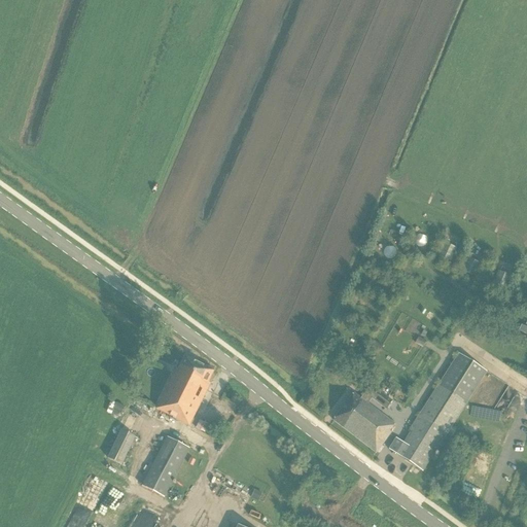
[(428,239),(417,234),(410,251),(420,256),(428,239)]
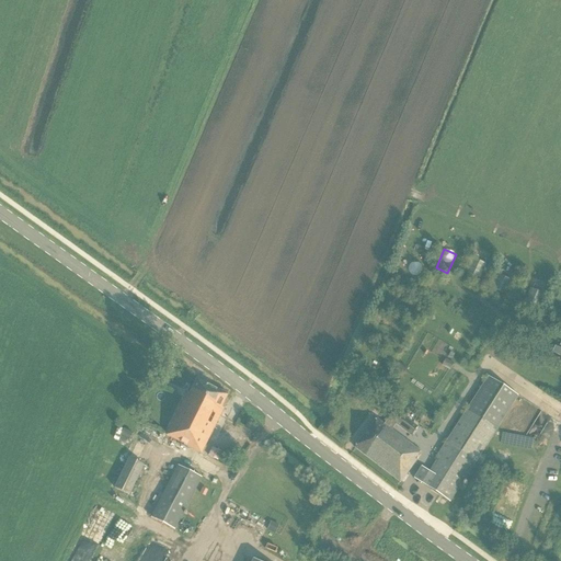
[(485,263),(474,258),(465,275),(476,281),(485,263)]
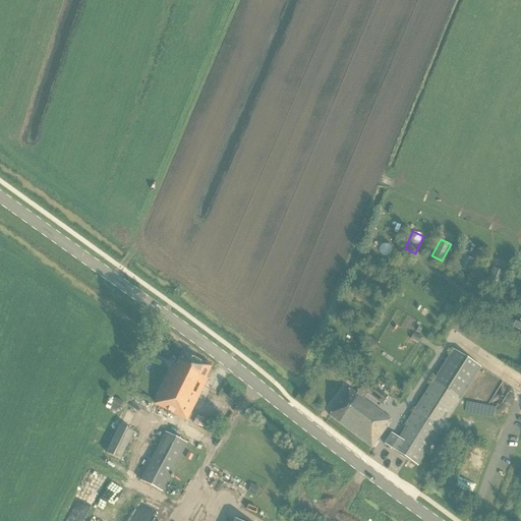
[(398,251),(382,242),(377,252),(393,262),(398,251)]
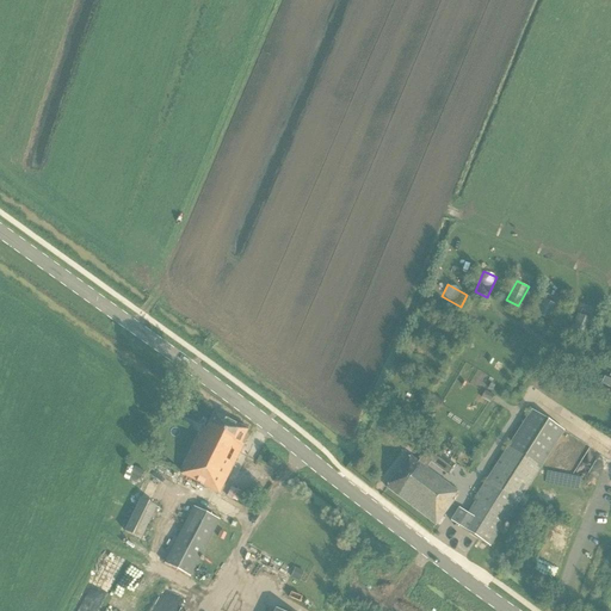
[(555,307),(543,301),(532,320),(544,327),(555,307)]
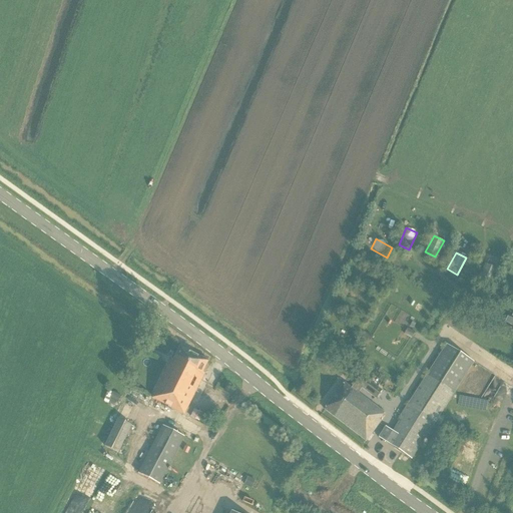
[(495,270),(485,265),(478,282),(488,287),(495,270)]
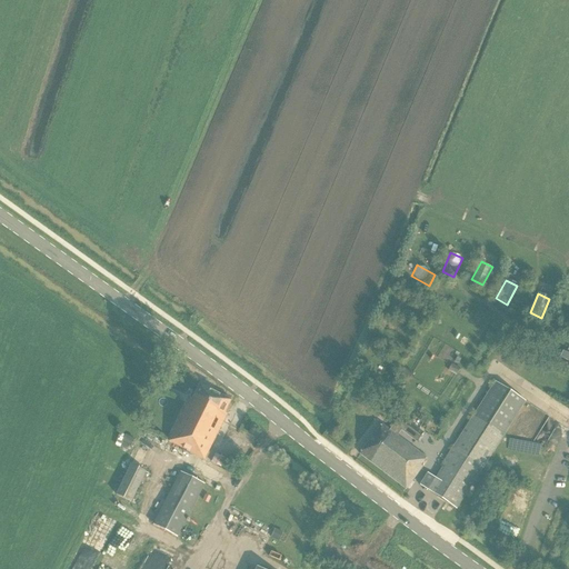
[(419,311),(401,302),(396,313),(413,322),(419,311)]
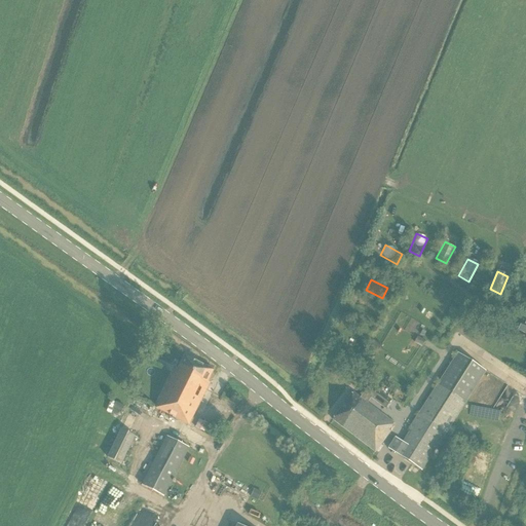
[(378,314),(362,305),(355,315),(372,325),(378,314)]
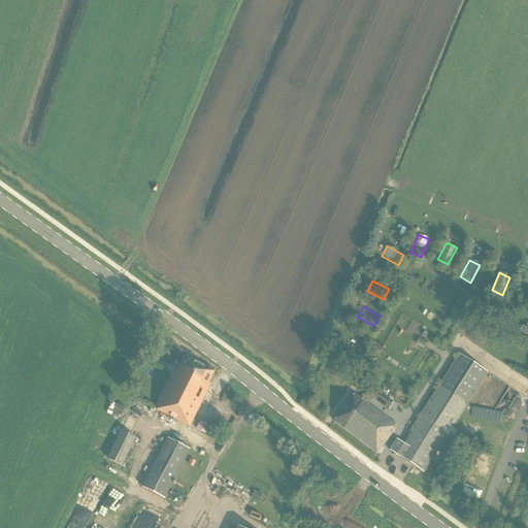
[(527,324),(520,320),(516,330),(527,335),(527,324)]
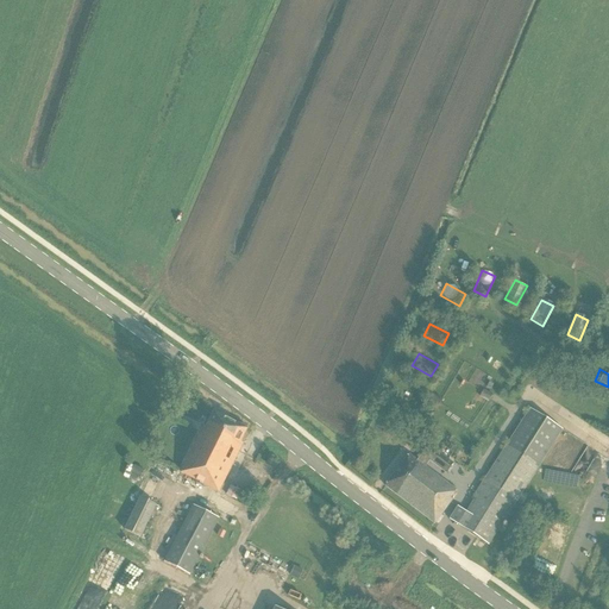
[(407,384),(399,395),(416,407),(425,396),(407,384)]
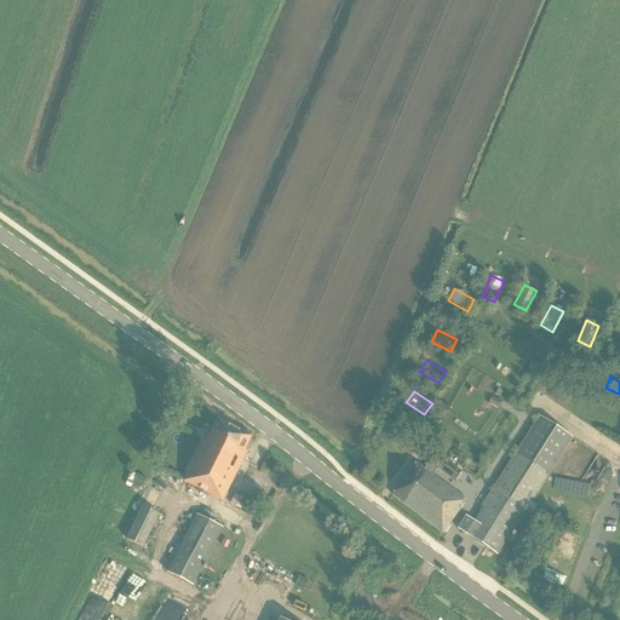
[(501,402),(492,397),(488,405),(497,409),(501,402)]
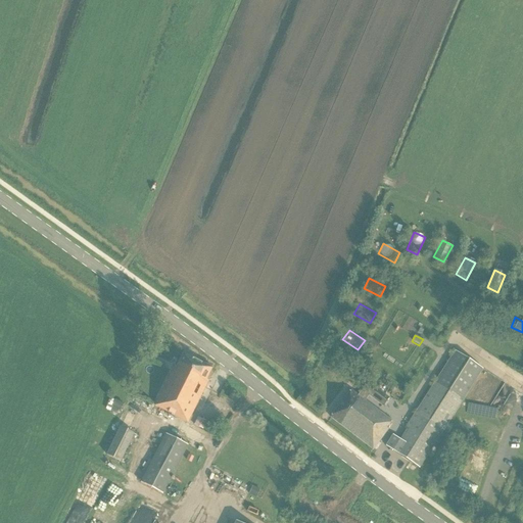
[(455,351),(435,382),(405,429),(407,430),(392,450),(419,468),(463,399),(482,370),(455,351)]
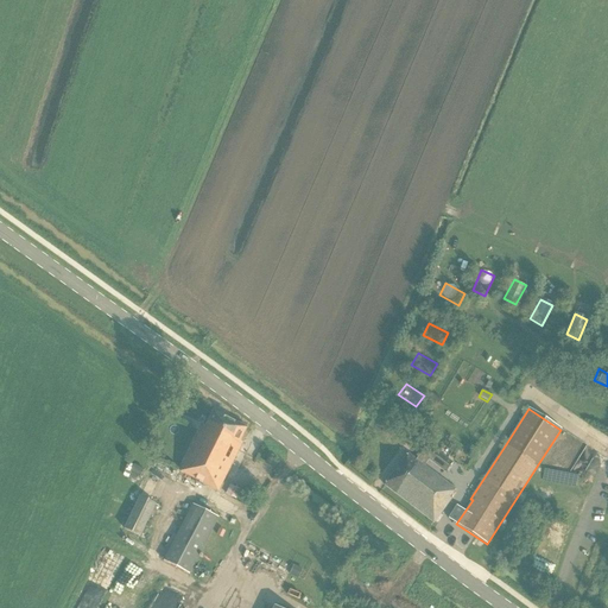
[(214,411),(209,418),(202,434),(200,432),(181,472),(216,491),(247,429),(214,411)]
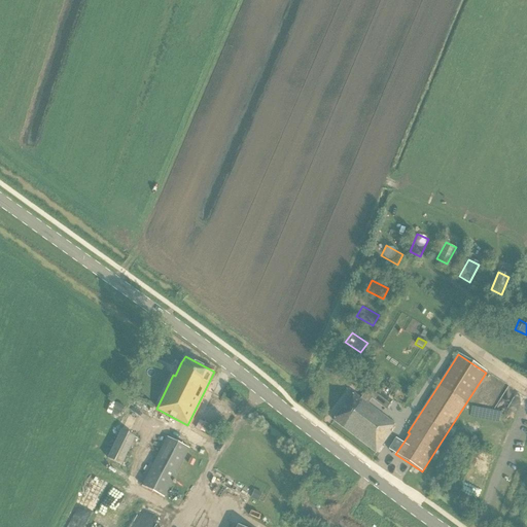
[(387,433),(393,426),(366,406),(372,399),(386,410),(392,401),(371,385),(359,400),(353,395),(335,419),(377,452),(389,435),(387,433)]
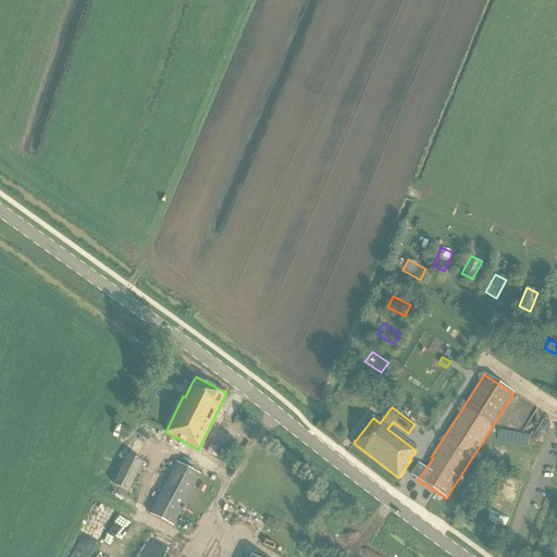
[(248,445),(255,448),(258,438),(251,436),(248,445)]
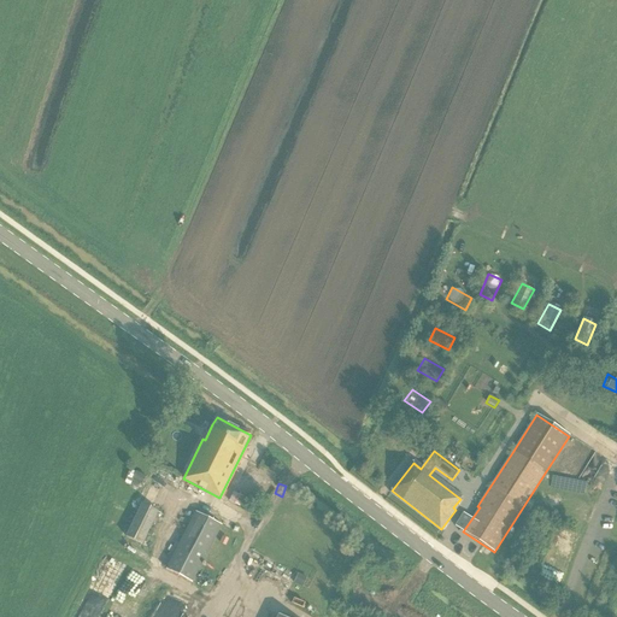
[(127,516),(133,498),(123,494),(116,512),(127,516)]
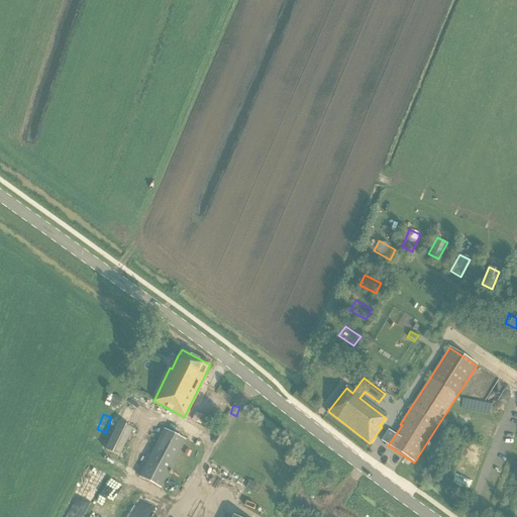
[(481,432),(485,419),(470,414),(461,438),(471,441),(474,430),(481,432)]
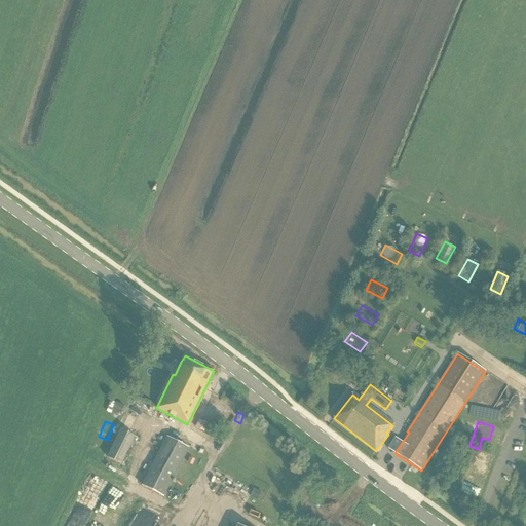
[(121,464),(135,438),(121,430),(107,457),(121,464)]
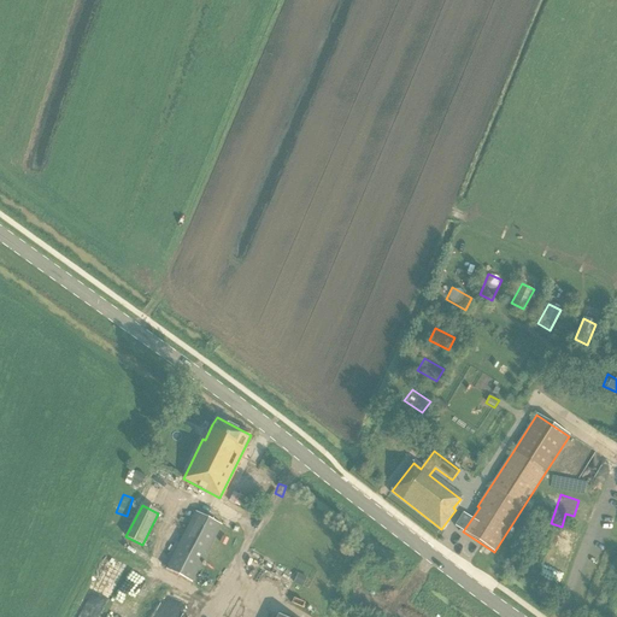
[(222,526),(195,511),(164,570),(191,585),(222,526)]
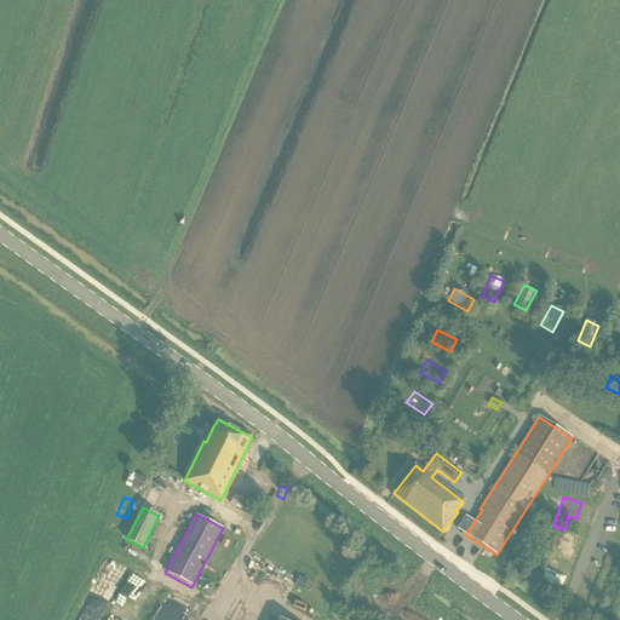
[(108,552),(103,566),(124,573),(128,560),(108,552)]
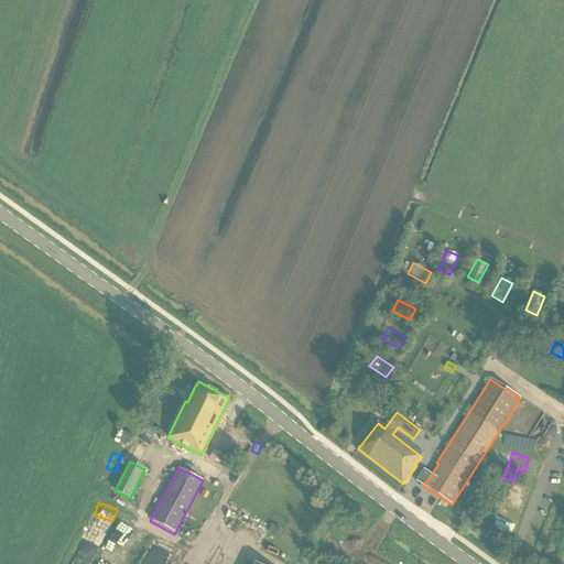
[(207,522),(208,529),(220,528),(219,520),(207,522)]
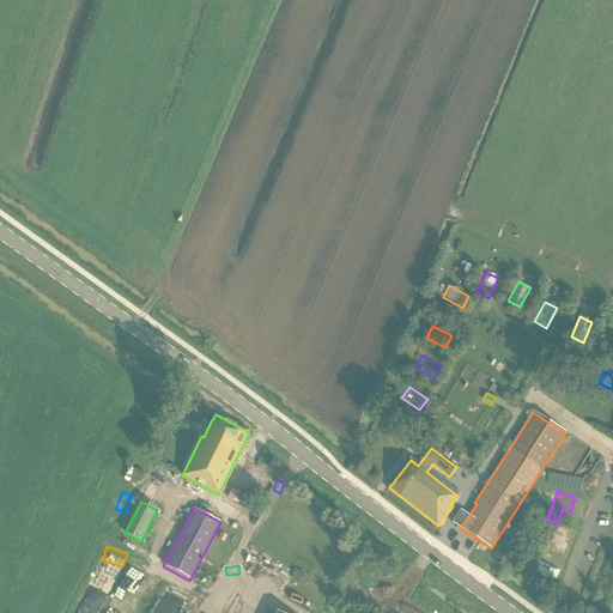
[(98,587),(105,592),(113,582),(105,577),(98,587)]
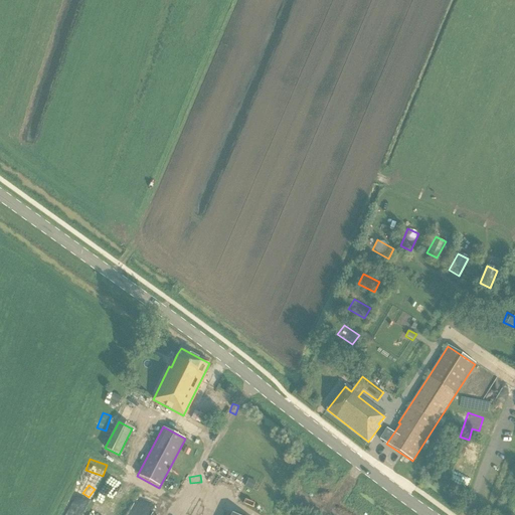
[(74,496),(64,514),(81,514),(89,502),(74,496)]
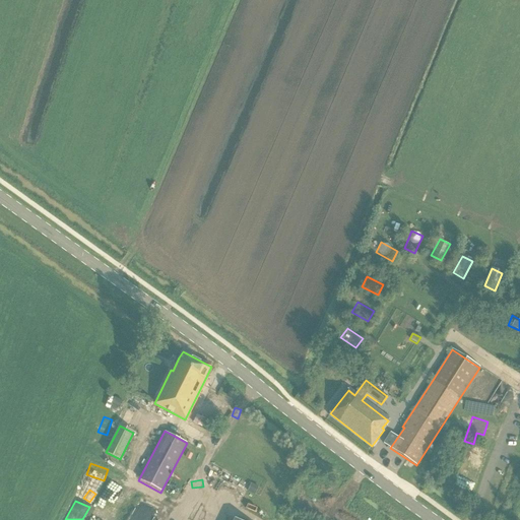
[(133,519),(134,519),(145,519),(149,509),(139,505),(133,519)]
